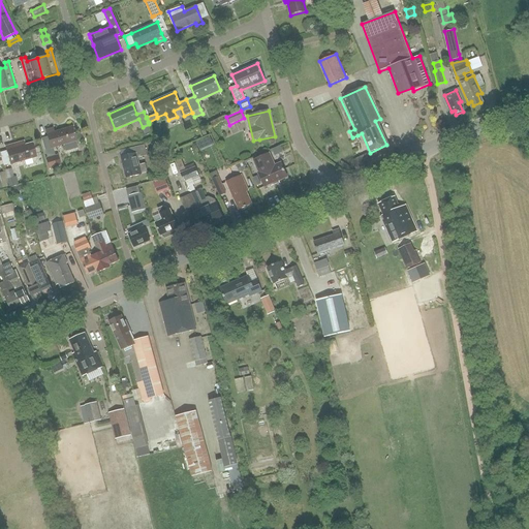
[(53,128),(45,130),(51,148),(44,150),(48,159),(45,159),(49,168),(61,165),(58,155),(56,155),(53,148),(64,145),(66,151),(78,148),(75,142),(71,127),(54,132),(53,128)]
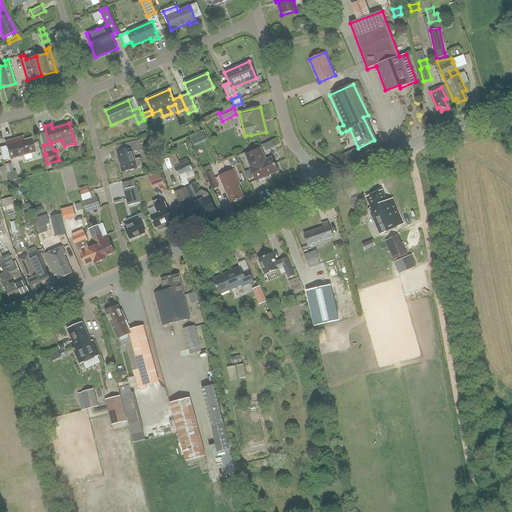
[(152,135),(144,137),(146,144),(154,142),(152,135)]
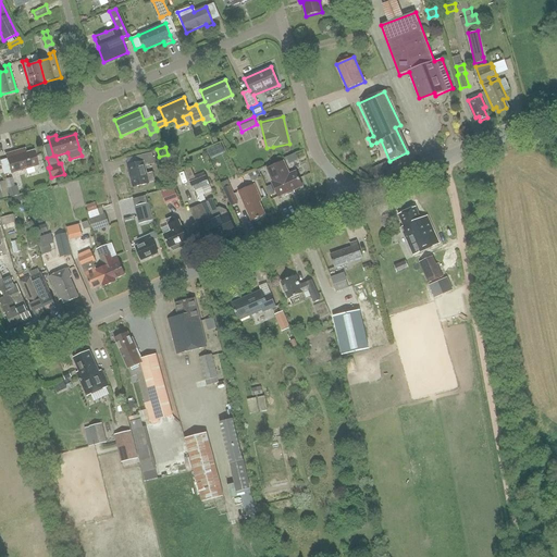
[(5,155),(11,173),(37,165),(34,151),(14,157),(13,152),(5,155)]
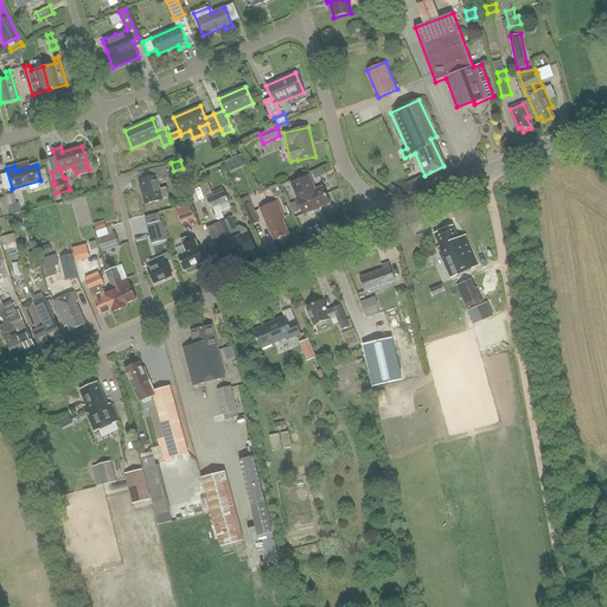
[(317,177),(327,173),(325,166),(314,170),(317,177)]
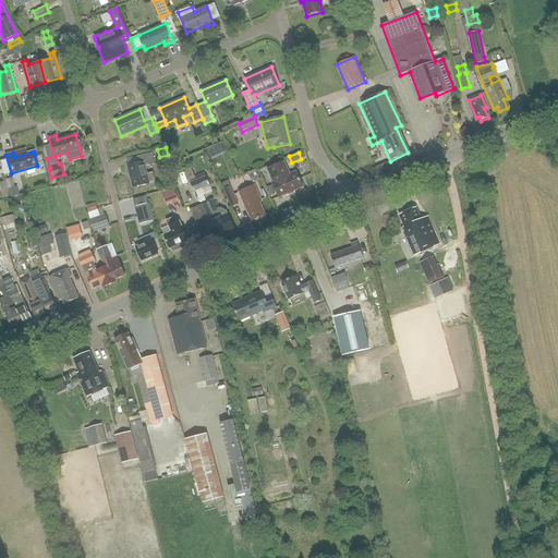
[(149,184),(149,183),(156,182),(154,172),(147,174),(145,167),(155,165),(153,154),(138,157),(140,164),(128,167),(133,189),(149,184)]
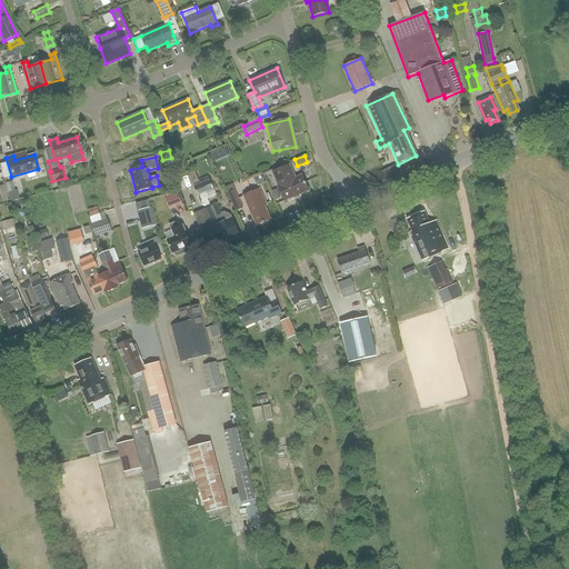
[(273,172),(279,186),(278,187),(286,203),(300,197),(300,195),(309,190),(302,176),(296,178),(290,166),(273,172)]
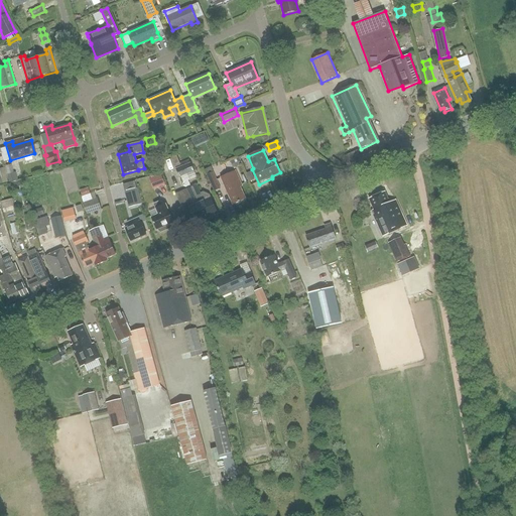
[(176,169),(182,167),(176,155),(171,157),(176,169)]
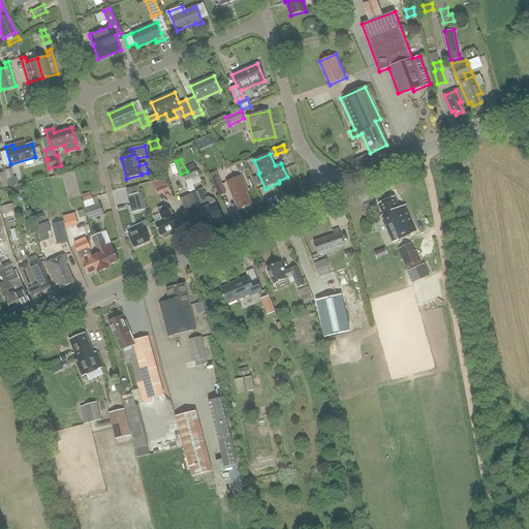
[(244,162),(237,165),(240,173),(247,169),(244,162)]
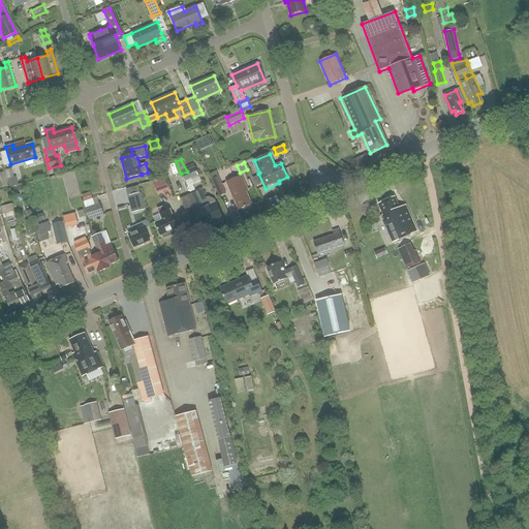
[(5,170),(5,172),(7,180),(9,187),(19,185),(17,177),(13,177),(11,168),(5,170)]
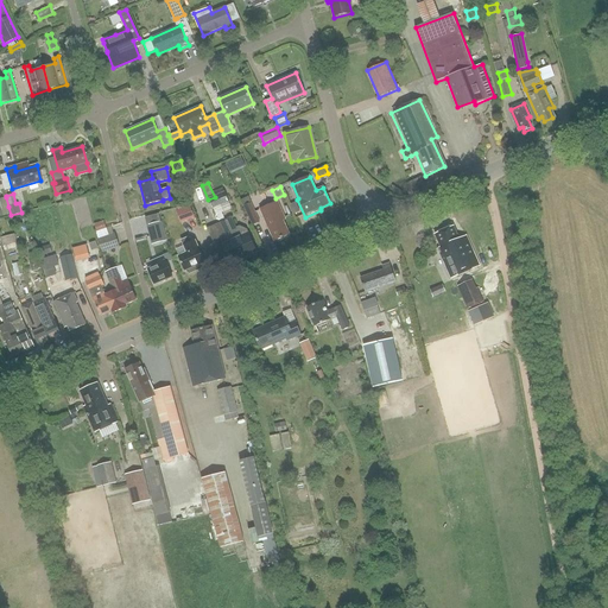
[(225,194),(215,197),(208,200),(211,209),(228,203),(225,194)]
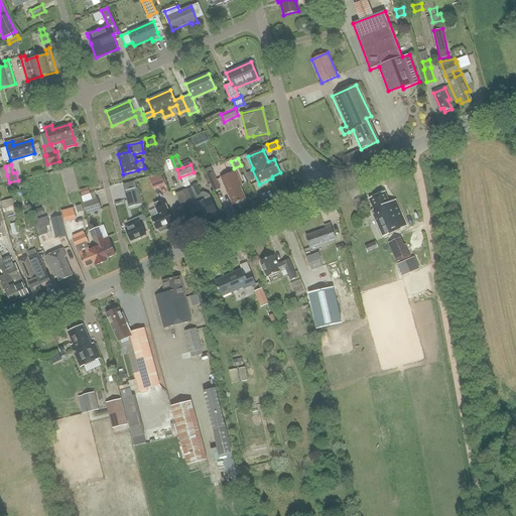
[(205,169),(215,191),(221,188),(211,167),(205,169)]
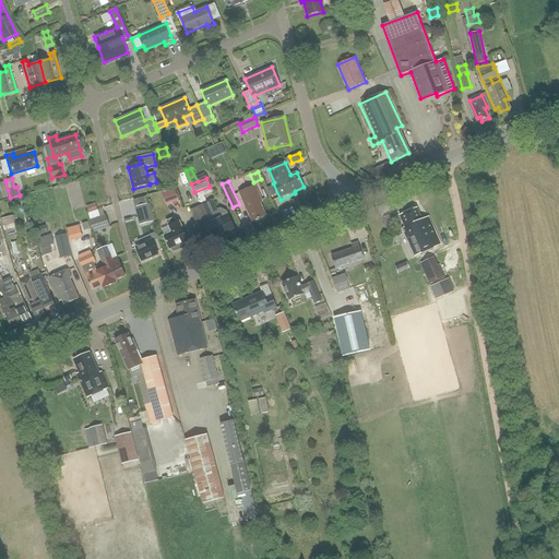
[(262,202),(259,193),(256,185),(239,192),(252,222),(266,216),(260,203),(262,202)]
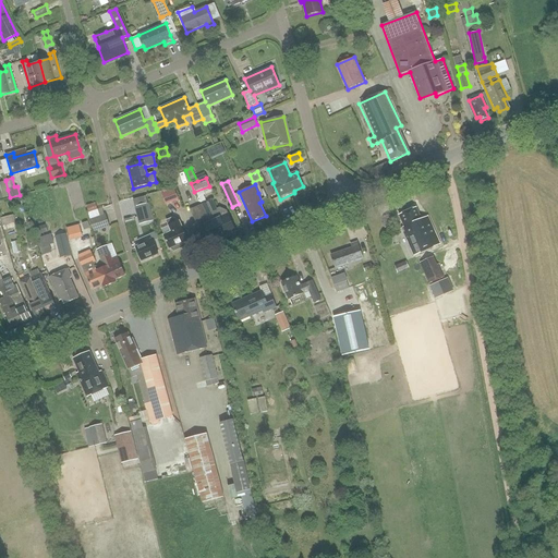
[(166,204),(179,199),(174,189),(162,193),(166,204)]
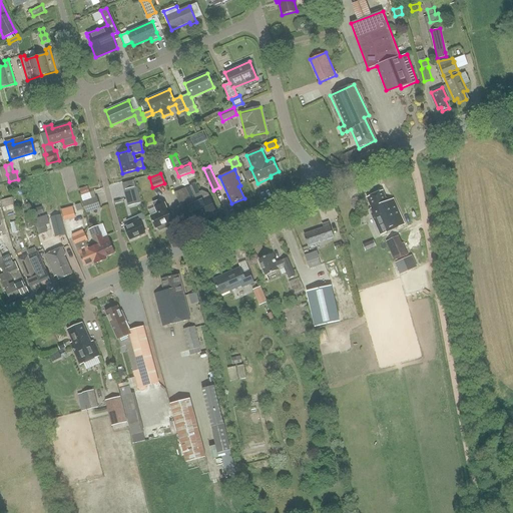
[(10,183),(12,190),(20,188),(20,187),(22,186),(21,180),(10,183)]
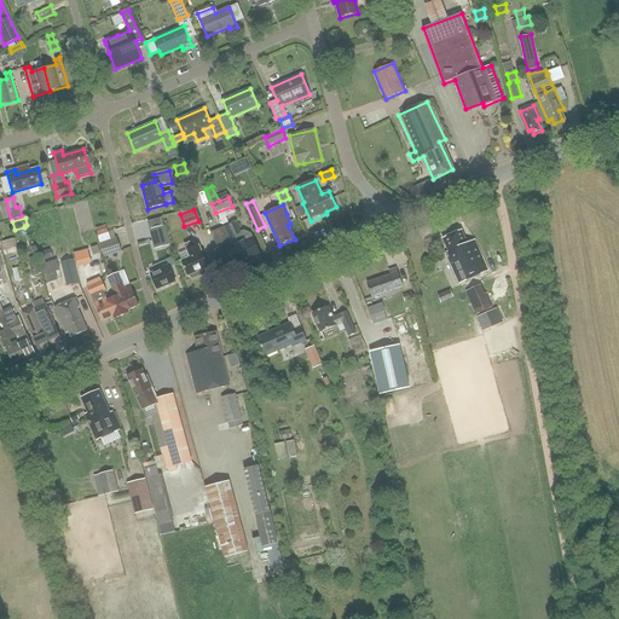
[(226,249),(235,268),(261,256),(252,233),(244,231),(241,232),(237,221),(225,227),(233,247),(226,249)]
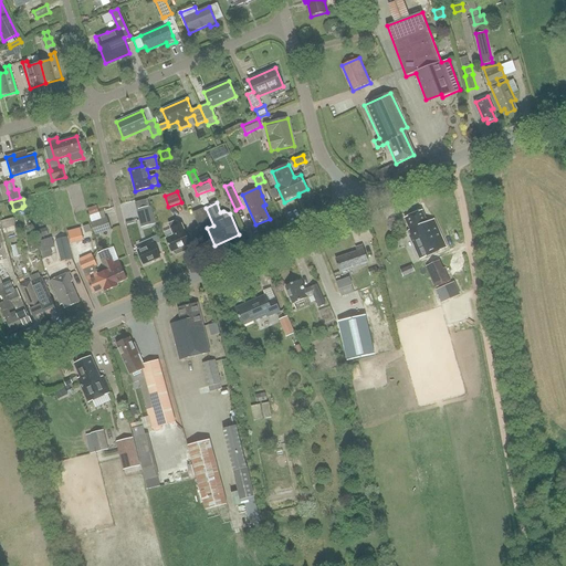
[(90,217),(100,213),(97,206),(87,209),(90,217)]
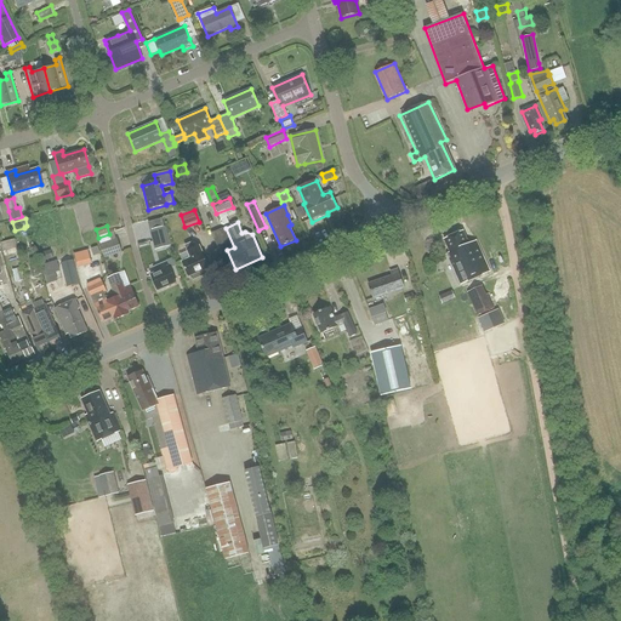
[(165,227),(151,232),(153,240),(167,237),(165,227)]
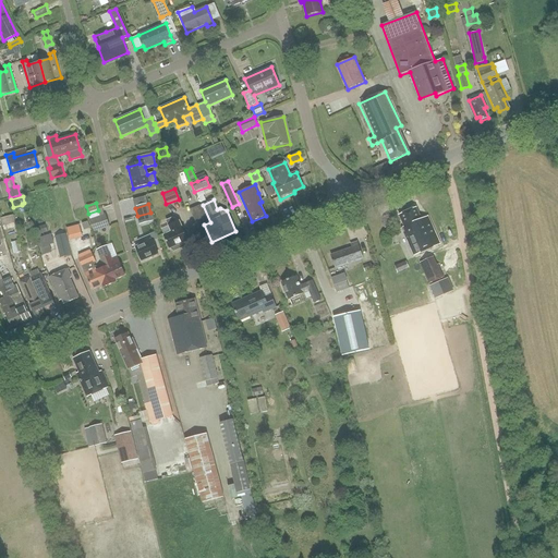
[(413,257),(439,245),(427,218),(422,220),(416,208),(399,216),(404,228),(401,229),(413,257)]
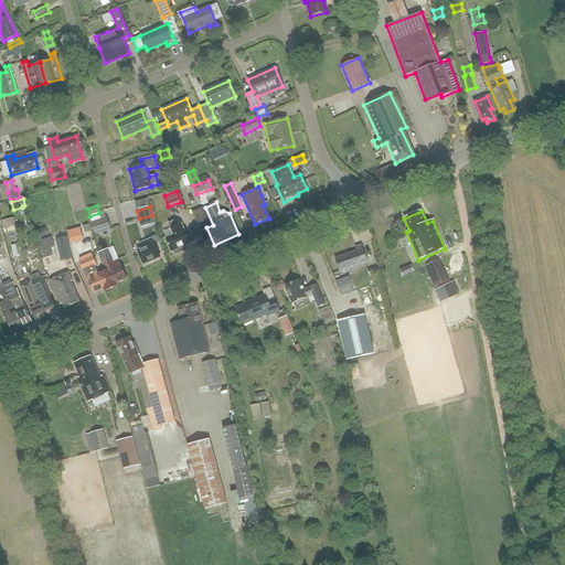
[(95,235),(112,230),(107,217),(91,223),(95,235)]
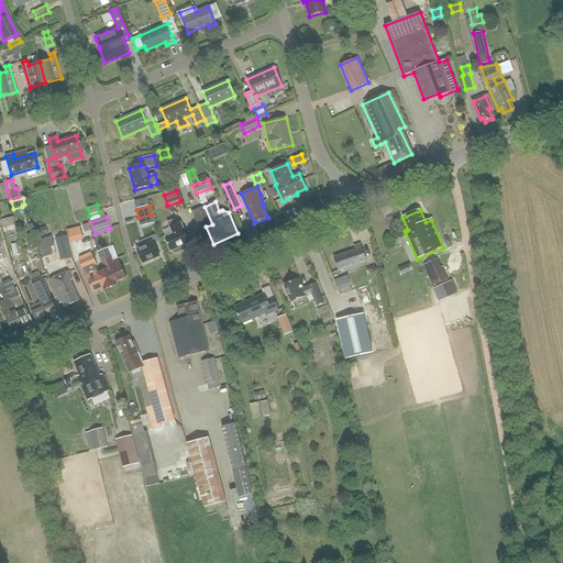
[(181,225),(170,231),(173,235),(165,239),(170,252),(189,244),(181,225)]
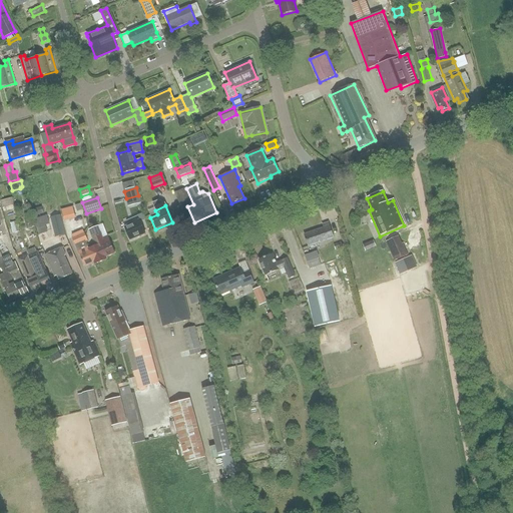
[(32,209),(34,216),(44,213),(42,206),(32,209)]
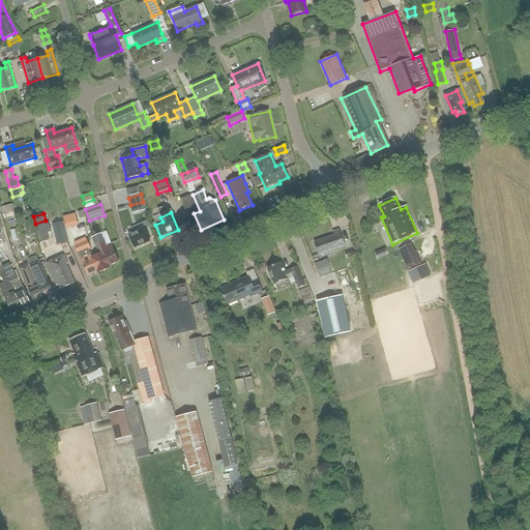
[(76,213),(63,216),(66,227),(79,224),(76,213)]
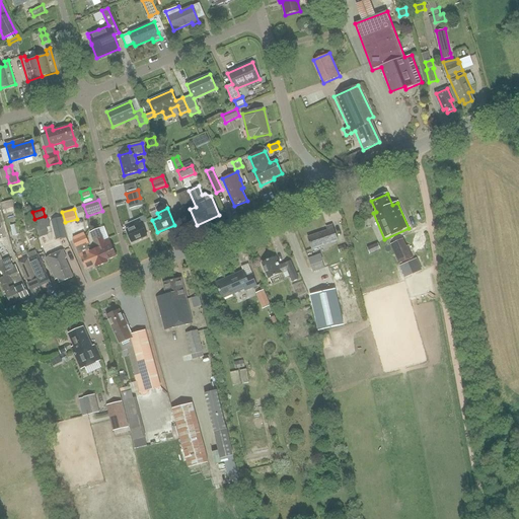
[(50,217),(38,220),(42,234),(50,232),(48,226),(53,225),(50,217)]
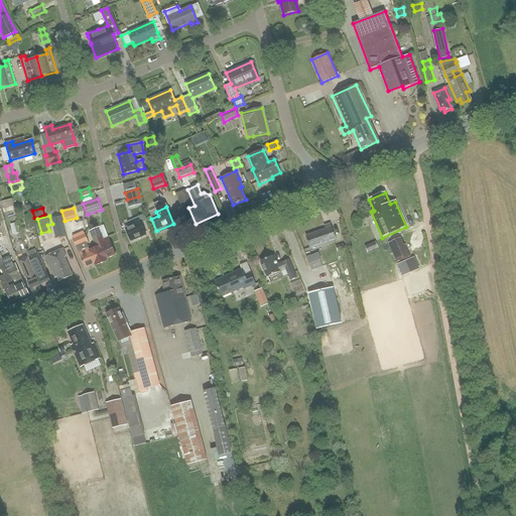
[(51,219),(55,239),(67,236),(61,217),(51,219)]
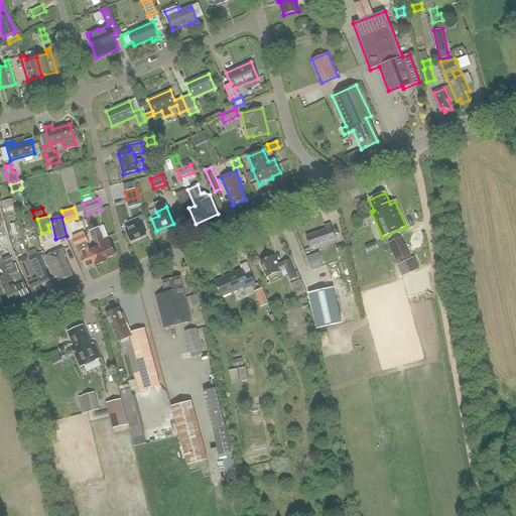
[(130,227),(125,230),(130,242),(146,236),(138,219),(134,221),(128,224),(130,227)]
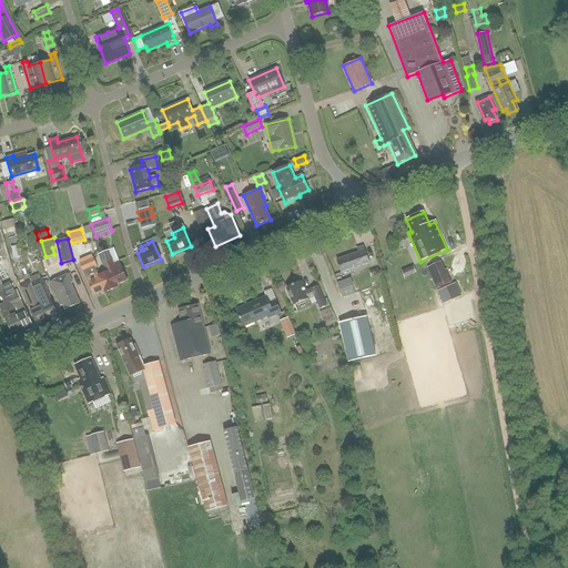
[(21,244),(11,247),(14,259),(23,255),(21,244)]
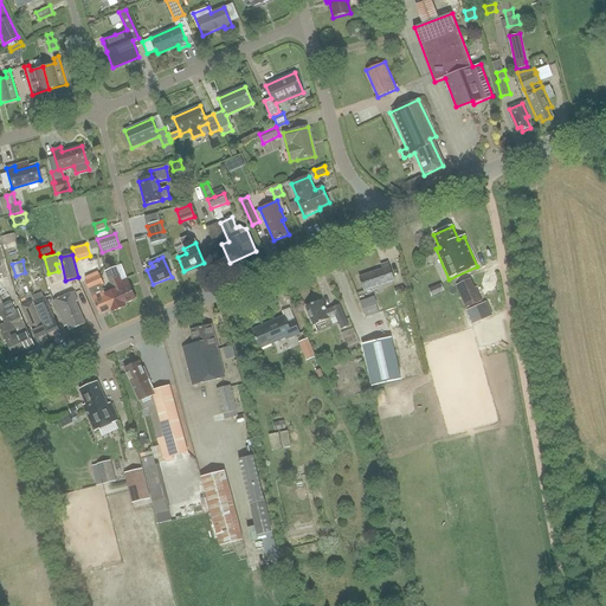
[(365,294),(395,283),(388,264),(381,266),(382,270),(360,278),(365,294)]
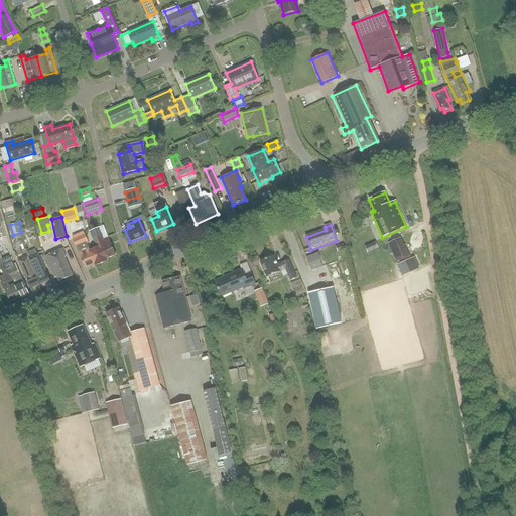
[(87,246),(95,263),(95,265),(107,260),(106,258),(115,254),(108,237),(103,239),(98,228),(90,231),(95,243),(93,244),(94,248),(89,250),(88,246),(87,246)]
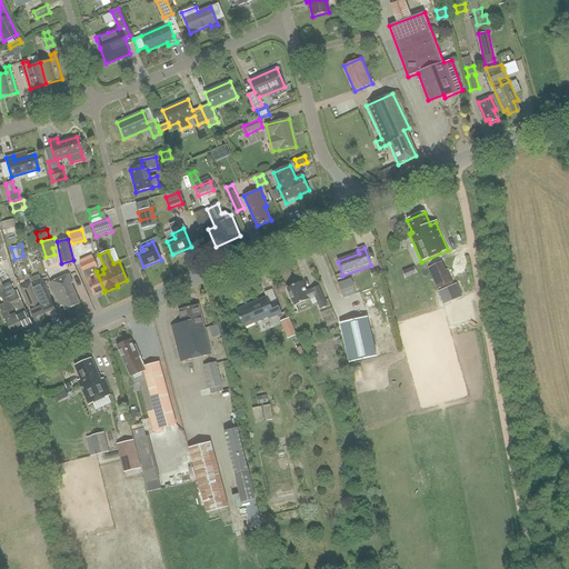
[(9,257),(0,259),(0,267),(1,271),(12,268),(9,257)]
